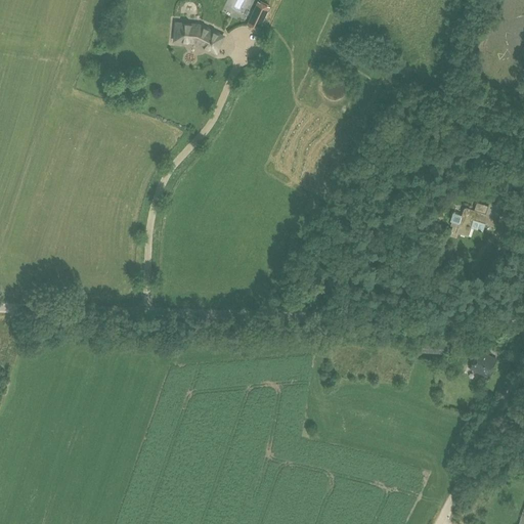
[(270,7),(258,1),(247,25),(259,31),(270,7)]
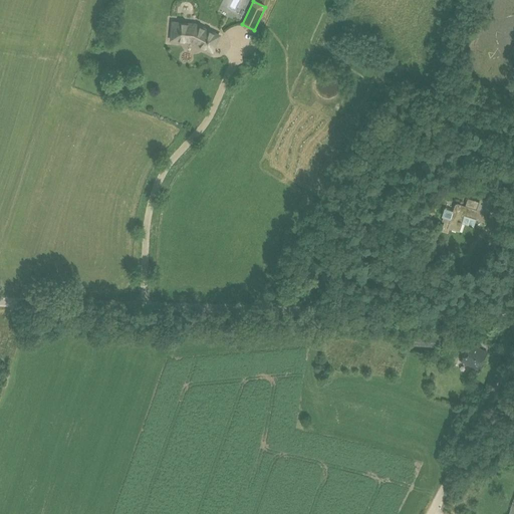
[(192,41),(213,51),(220,35),(196,24),(173,22),(172,39),(192,41)]
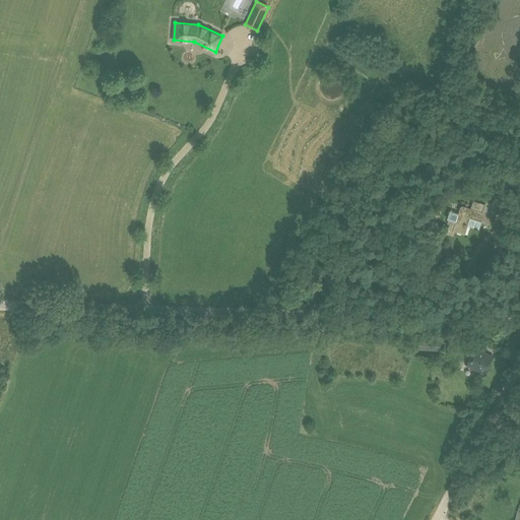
[(446,234),(454,237),(456,231),(465,235),(470,218),(491,224),(494,215),(495,215),(499,203),(485,199),(484,204),(473,200),(470,208),(461,204),(458,213),(450,210),(447,219),(448,219),(447,223),(449,223),(446,234)]
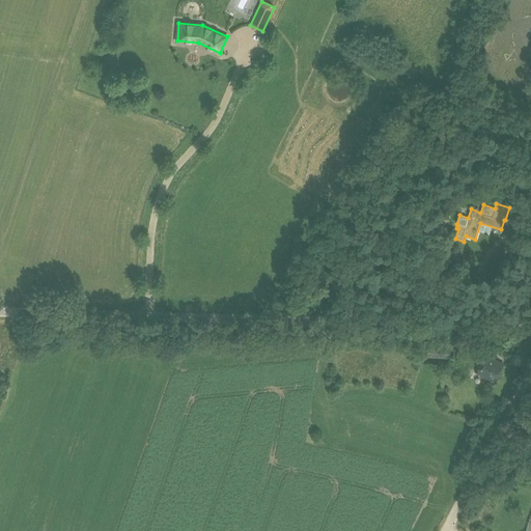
[(463,353),(475,359),(482,344),(470,338),(463,353)]
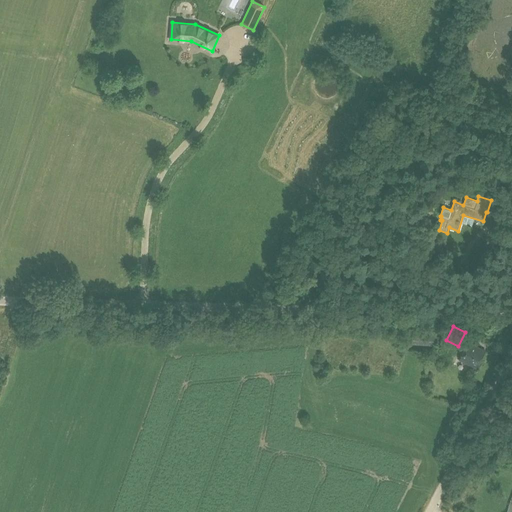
[(459,360),(476,368),(485,350),(468,342),(459,360)]
